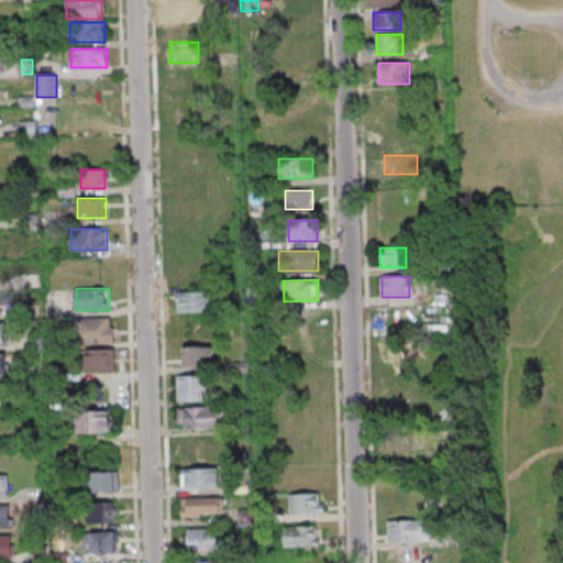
[(211,312),(211,291),(179,291),(179,312),(211,312)]
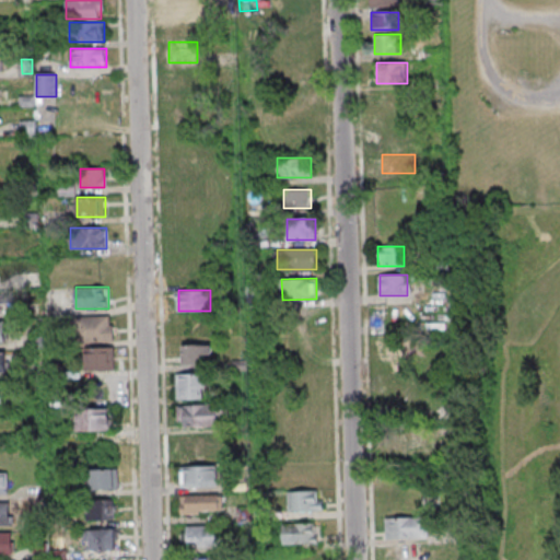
[(115,341),(115,316),(73,316),(73,341),(115,341)]
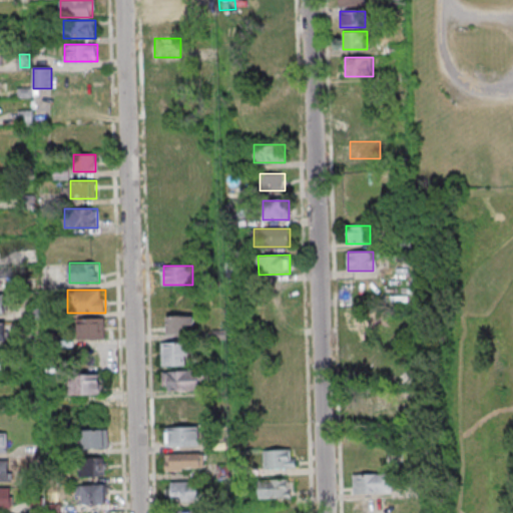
[(193,315),(166,315),(166,334),(193,334),(193,315)]
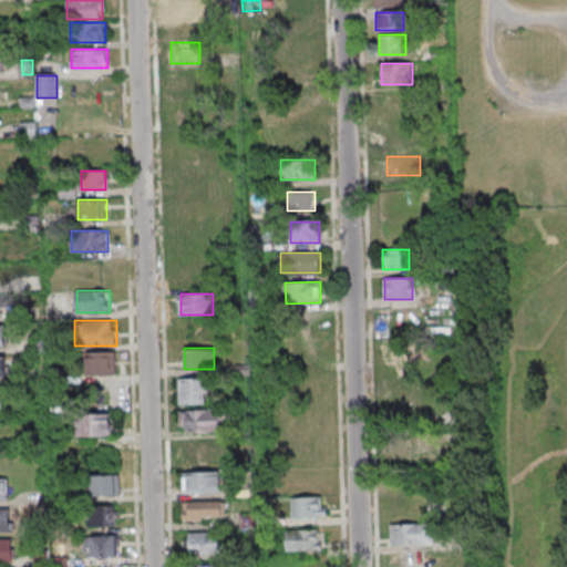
[(86,351),(86,374),(117,374),(117,351),(86,351)]
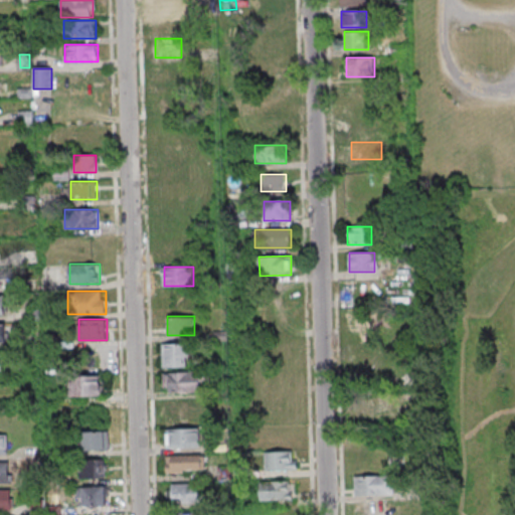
[(190,367),(190,343),(163,343),(163,367),(190,367)]
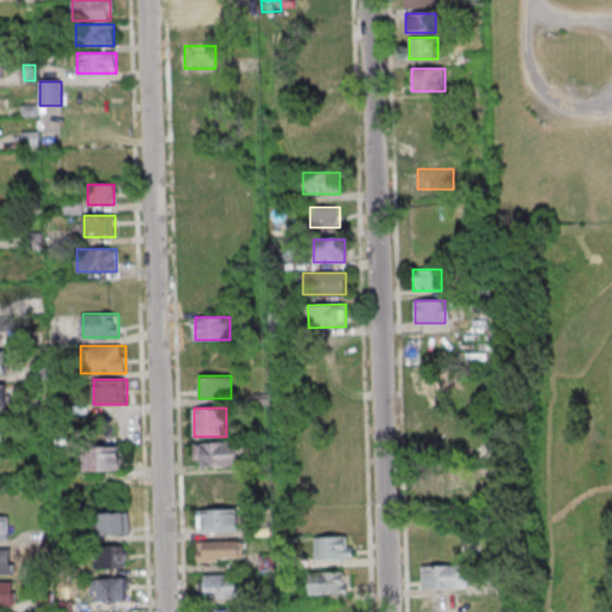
[(195,441),(195,466),(239,466),(239,441),(195,441)]
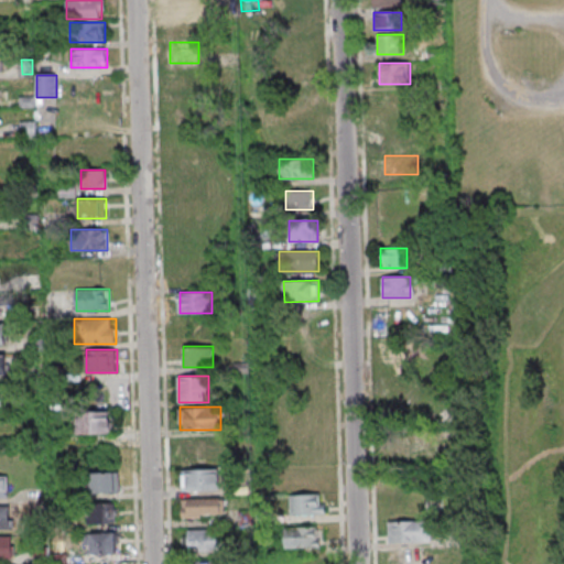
[(74,411),(74,433),(112,433),(112,411),(74,411)]
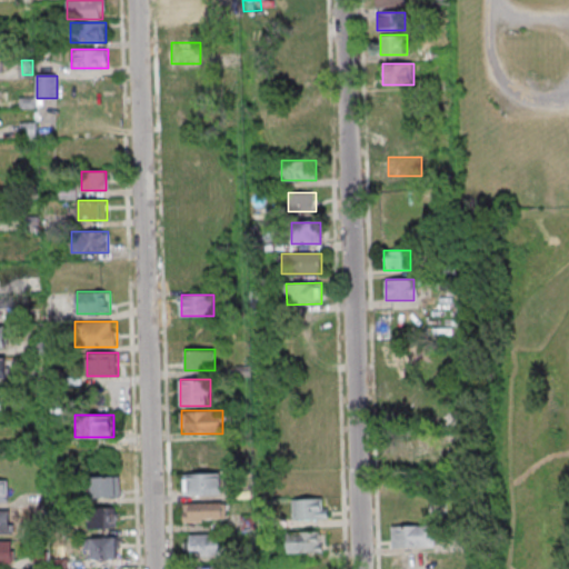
[(187,442),(187,462),(221,462),(221,442),(187,442)]
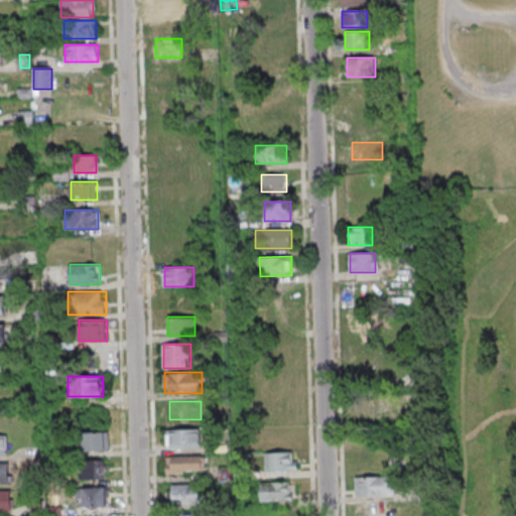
[(369,407),(371,413),(381,411),(380,404),(369,407)]
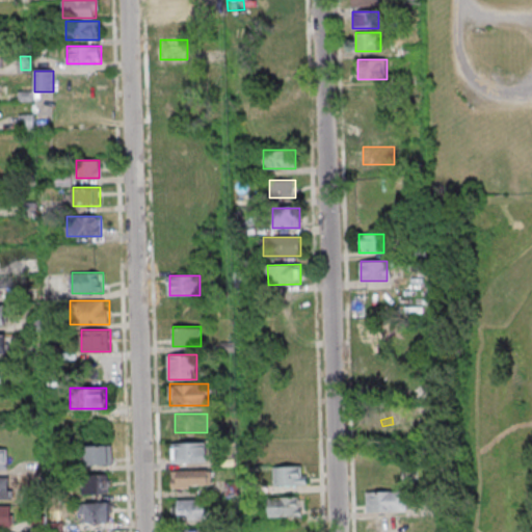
[(173,443),(173,462),(205,462),(205,443),(173,443)]
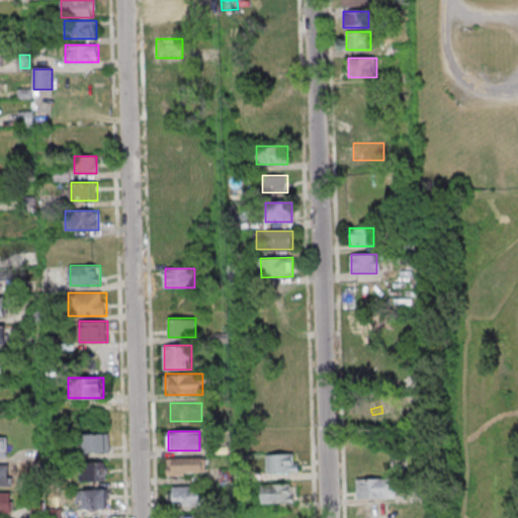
[(110,452),(110,433),(83,433),(83,452),(110,452)]
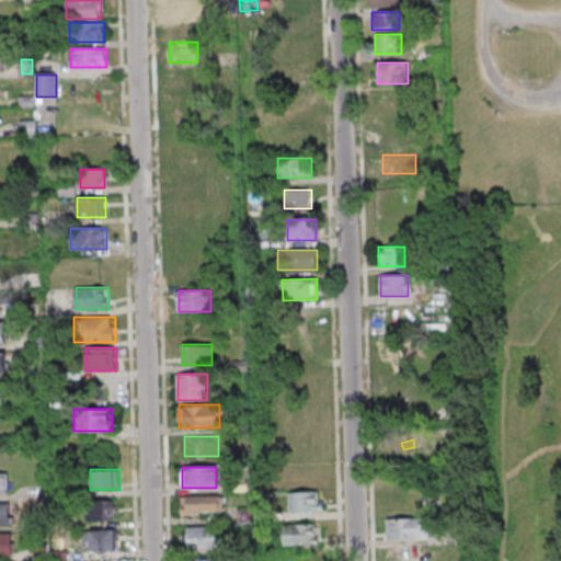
[(10,473),(0,473),(0,494),(10,495),(10,473)]
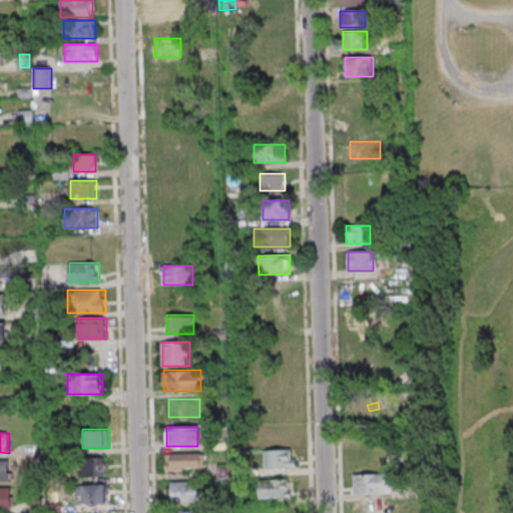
[(264,469),(298,469),(298,449),(264,449),(264,469)]
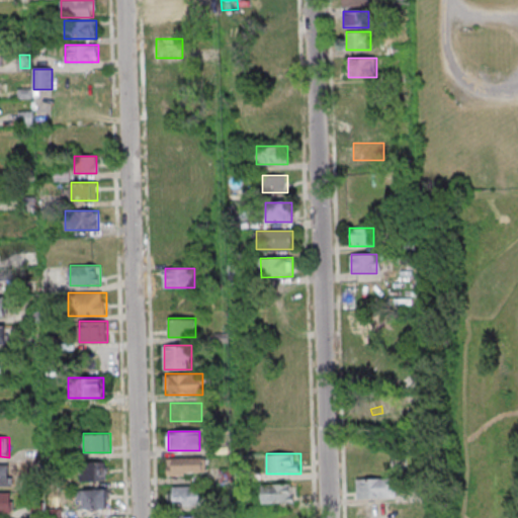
[(204,457),(168,457),(168,475),(204,475),(204,457)]
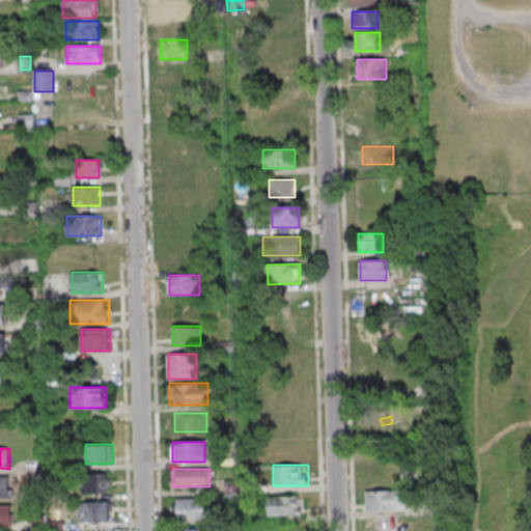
[(111,473),(82,473),(82,492),(111,492),(111,473)]
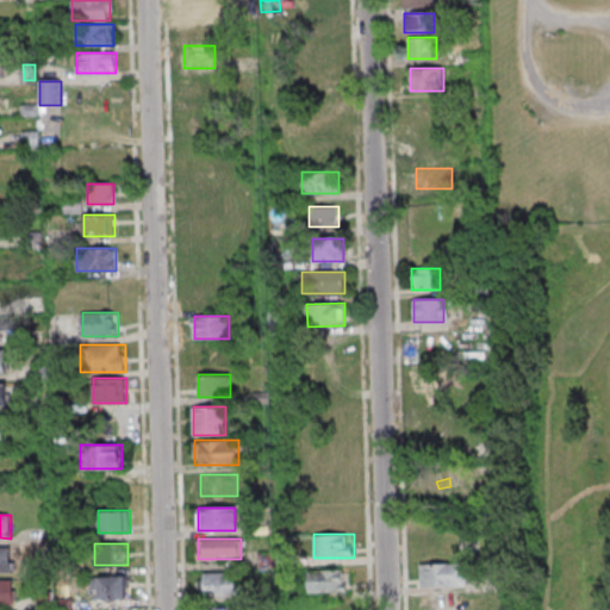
[(0,572),(12,572),(12,548),(0,547),(0,572)]
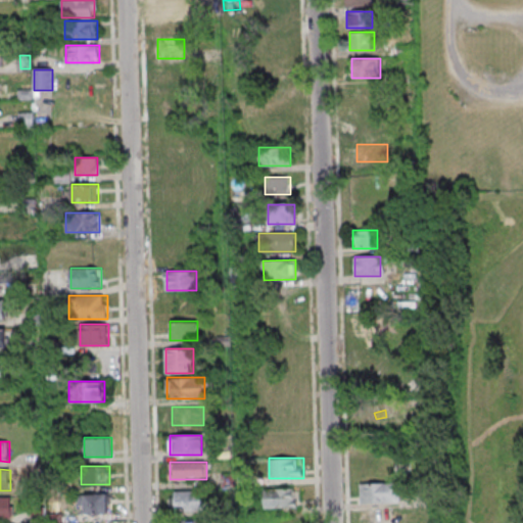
[(396,482),(360,482),(360,504),(396,504),(396,482)]
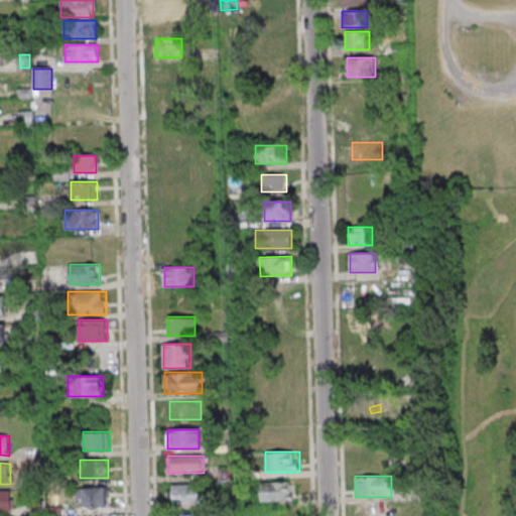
[(261,482),(261,501),(294,501),(294,482),(261,482)]
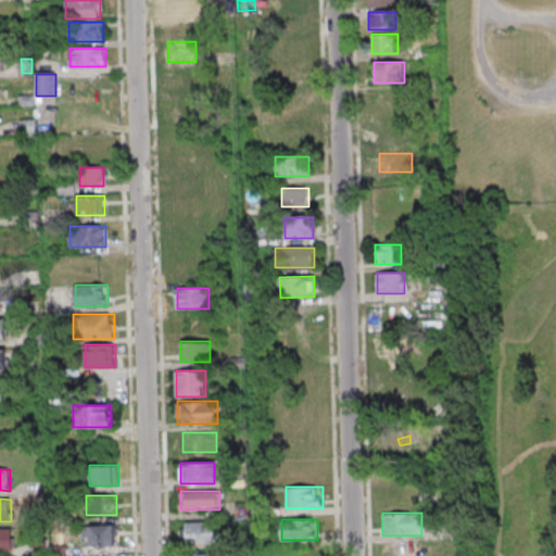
[(216,543),(216,521),(182,521),(182,543),(216,543)]
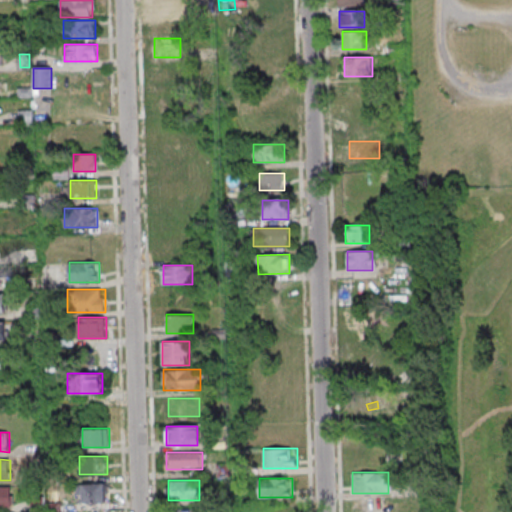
[(108,483),(78,483),(78,502),(108,502),(108,483)]
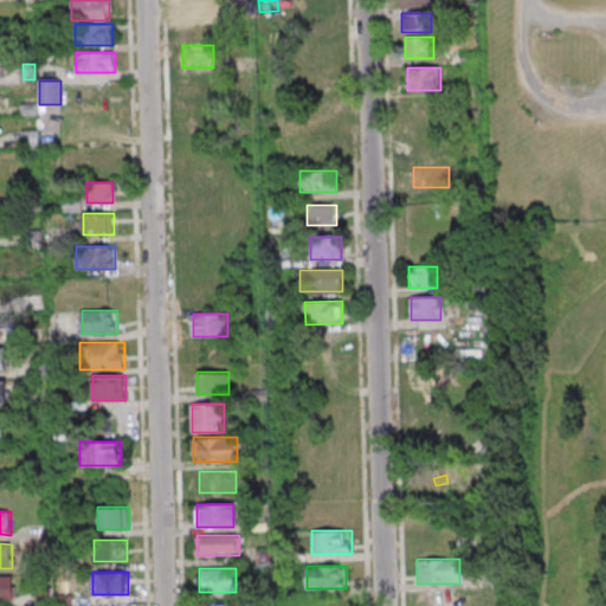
[(0,599),(14,600),(14,577),(0,577),(0,599)]
